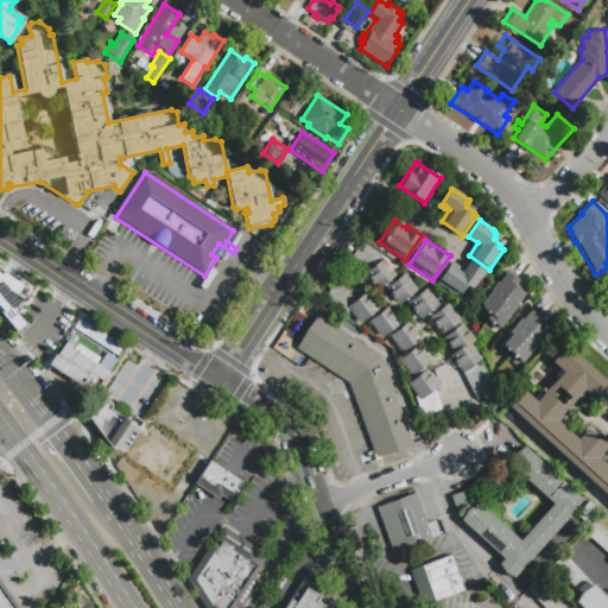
[(396,274),(378,290),(365,272),(349,264),(362,244),(379,253),(382,258),(396,274)]
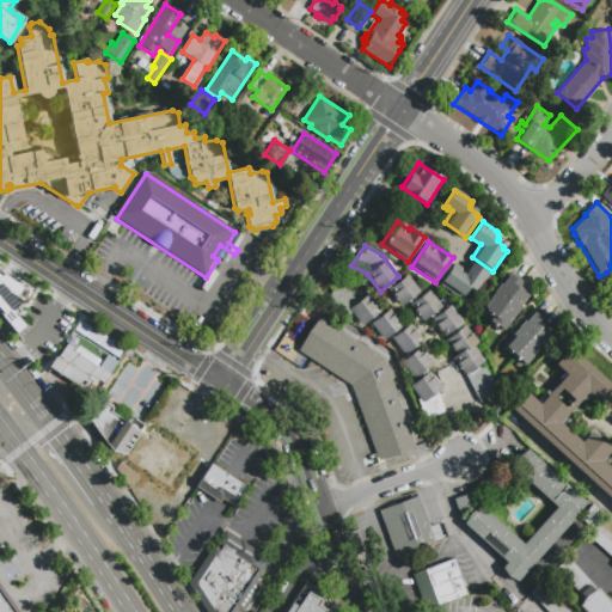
[(472,262),(490,275),(483,285),(481,283),(475,292),(469,288),(463,297),(461,295),(459,299),(440,285),(452,267),(464,275),(472,262)]
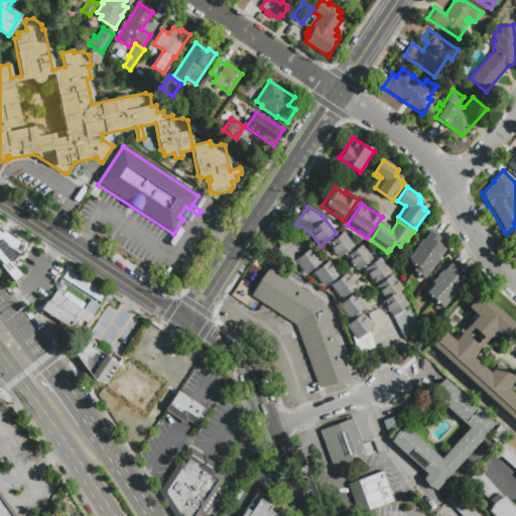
[(0,264),(0,225),(4,228),(2,231),(17,240),(18,236),(31,245),(15,263),(24,274),(14,282),(0,264)]
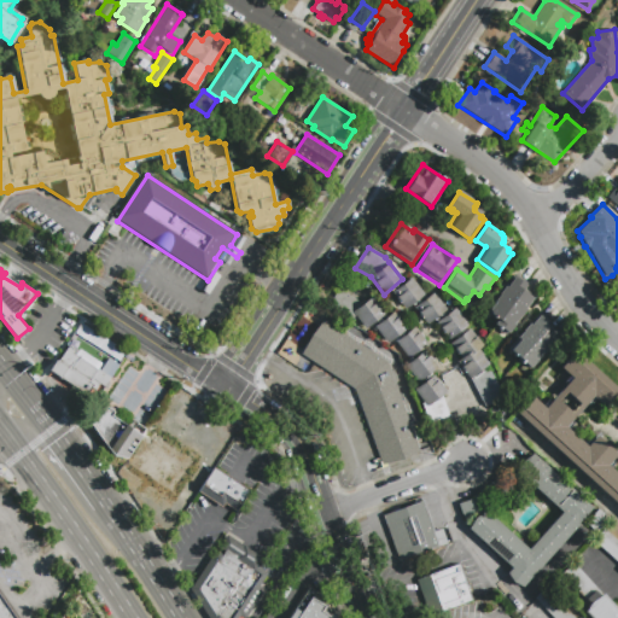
[(425,293),(406,309),(392,292),(412,277),(425,293)]
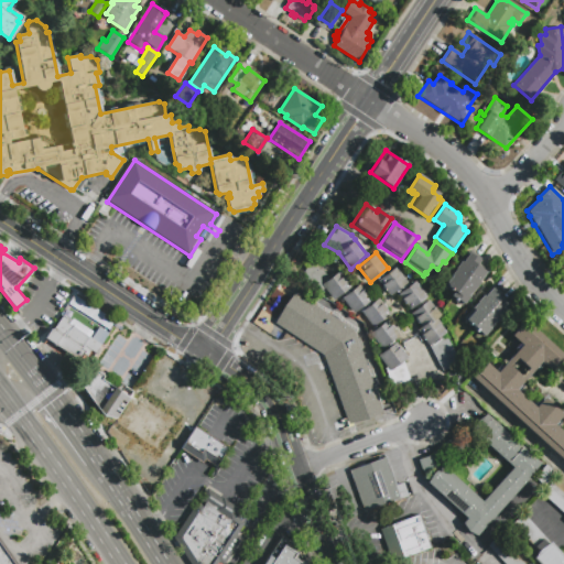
[(468,252),(479,261),(477,266),(487,272),(462,307),(454,303),(456,301),(451,296),(453,293),(444,286),(455,270),(454,270),(461,261),(462,262),(468,252)]
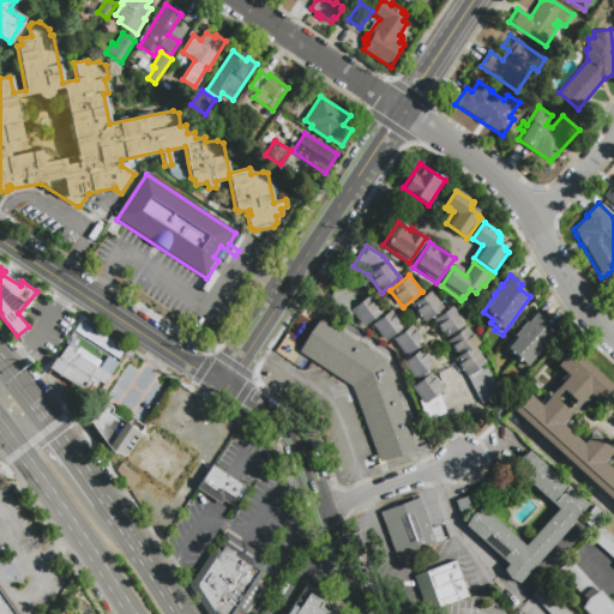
[(233,289),(239,294),(227,311),(221,306),(233,289)]
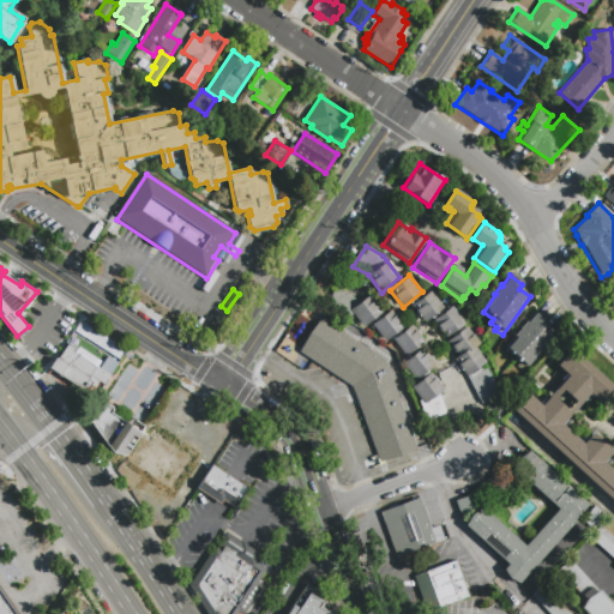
[(444,307),(425,321),(411,305),(431,290),(444,307)]
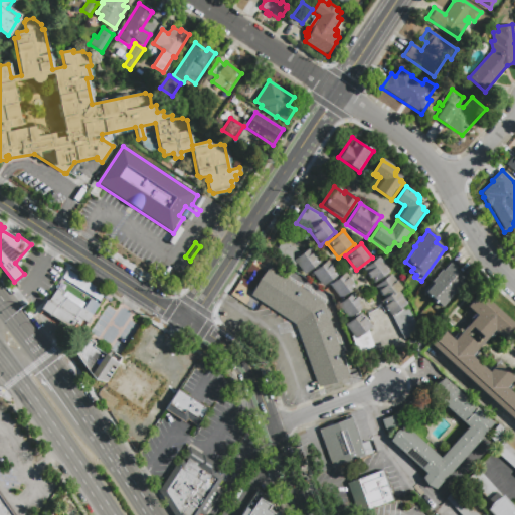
[(294,260),(310,247),(321,263),(304,274),(297,264),(294,260)]
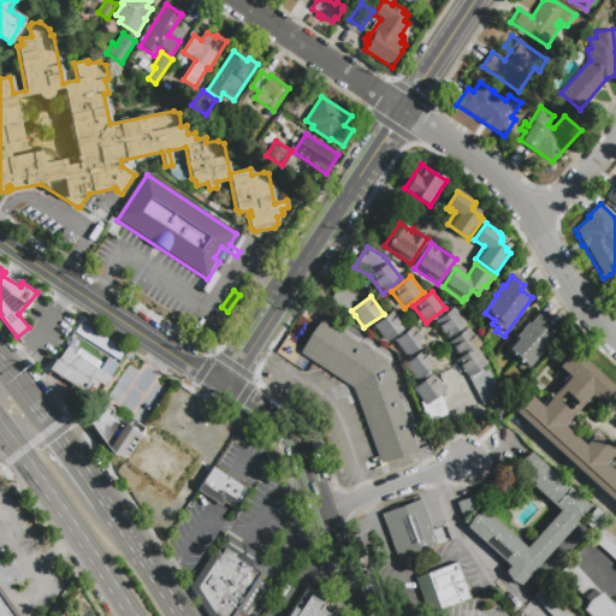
[(448,338),(436,320),(455,307),(467,324),(448,338)]
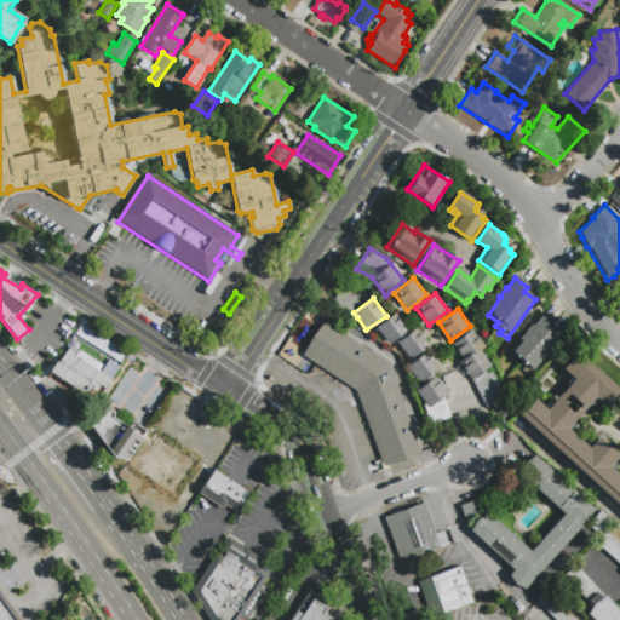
[(377,328),(396,314),(408,331),(389,345),(377,328)]
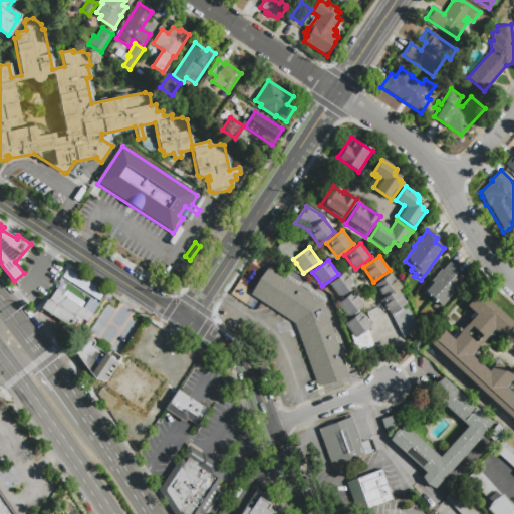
[(457,272),(466,281),(442,307),(423,290),(449,261),(459,270),(457,272)]
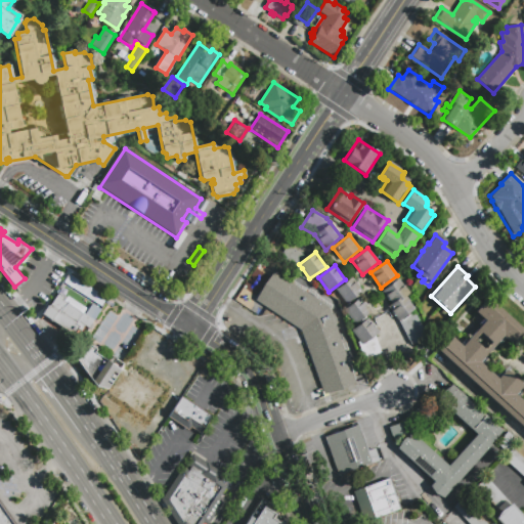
[(273,272),(328,308),(355,383),(323,395),(300,331),(255,301),(273,272)]
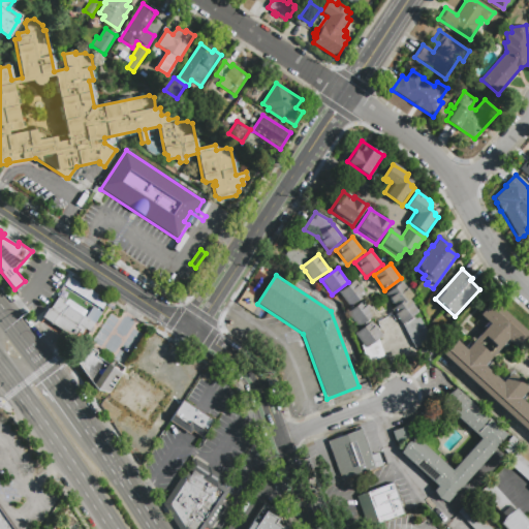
[(95,304),(65,285),(70,277),(100,297),(95,304)]
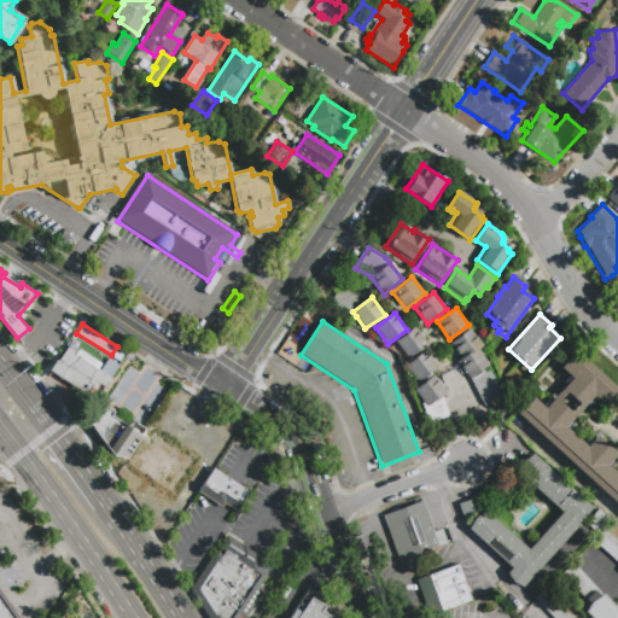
[(396,342),(415,328),(419,333),(420,332),(425,338),(424,339),(427,345),(408,360),(396,342)]
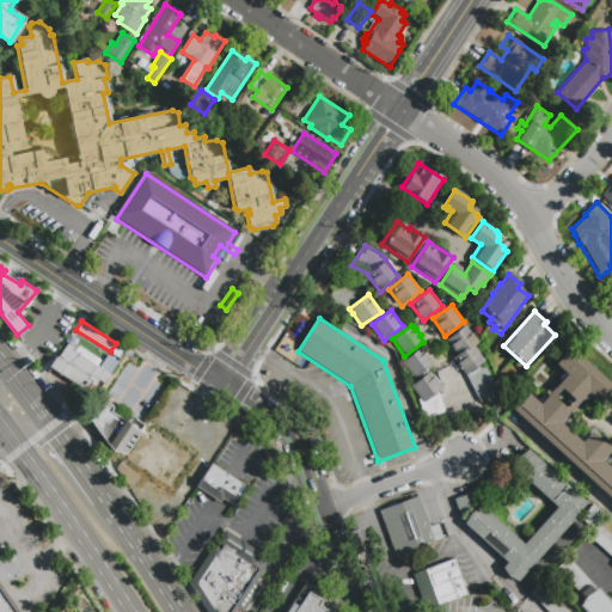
[(482,362),(500,396),(482,405),(465,374),(452,357),(457,354),(445,340),(465,325),(478,342),(473,346),(485,360),(482,362)]
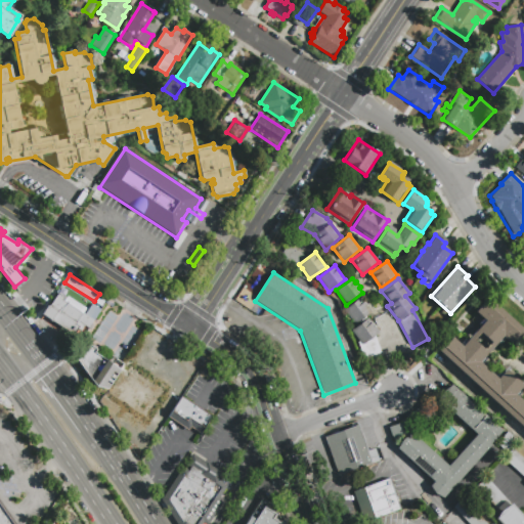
[(42,314),(48,305),(50,306),(58,293),(67,299),(68,297),(88,310),(92,304),(101,309),(89,329),(85,325),(82,330),(76,325),(72,332),(52,319),(51,320),(42,314)]
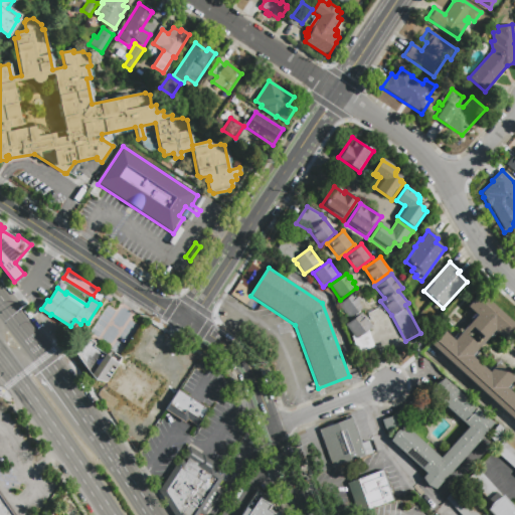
[(514,420),(430,344),(435,338),(437,340),(445,331),(454,340),(477,315),(467,306),(475,297),(474,296),(478,291),(514,324),(514,328),(512,332),(511,330),(503,339),(494,331),(471,355),(490,372),(498,363),(514,378),(506,387),(514,394),(514,420)]
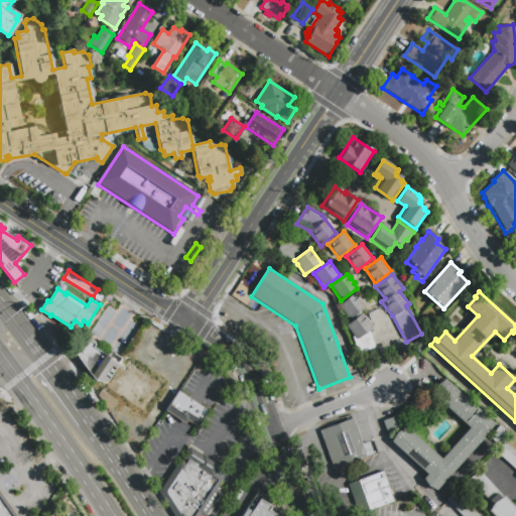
[(339,304),(354,292),(357,296),(358,295),(362,301),(362,302),(365,307),(350,318),(339,304)]
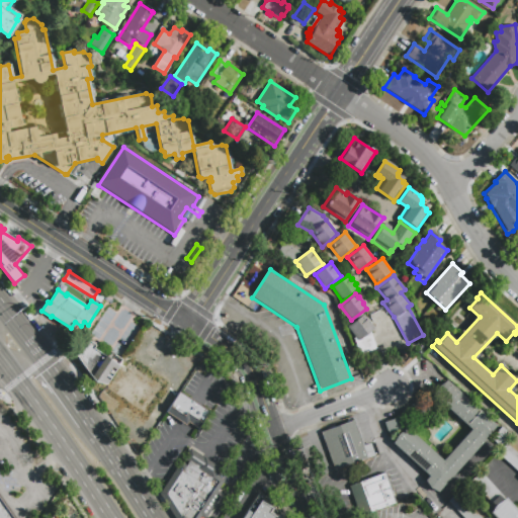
[(375,331),(370,334),(378,352),(362,359),(354,340),(354,338),(348,328),(364,316),(375,331)]
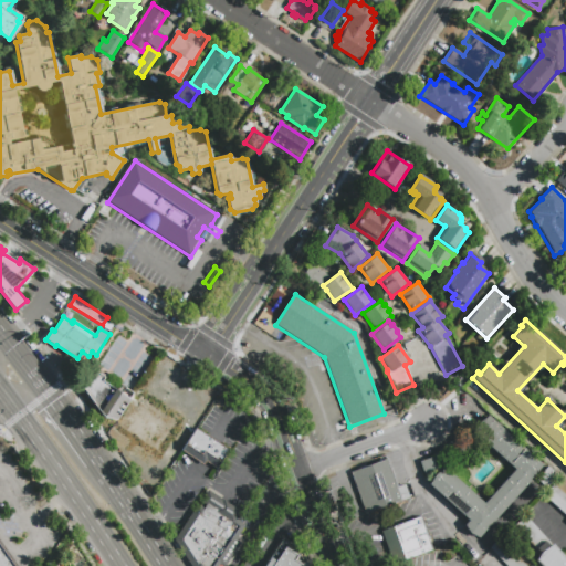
[(116,420),(102,416),(82,388),(93,370),(104,378),(102,380),(117,391),(122,385),(126,388),(122,394),(129,399),(116,420)]
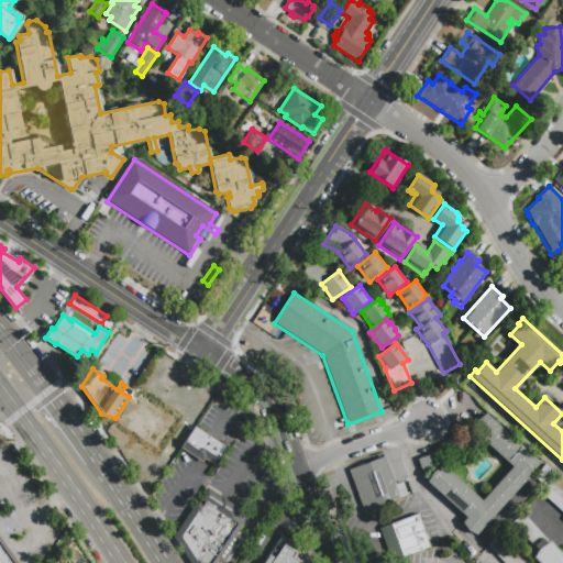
[(474,536),(461,523),(465,519),(426,483),(438,468),(421,474),(416,460),(437,452),(441,466),(481,501),(511,466),(468,428),(483,412),(538,463),(526,477),(527,477),(474,536)]
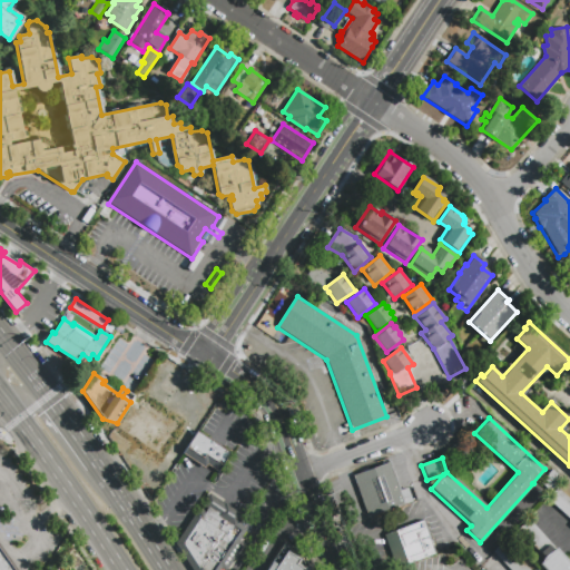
[(205,469),(184,455),(183,454),(197,432),(198,432),(231,453),(218,472),(207,464),(205,469)]
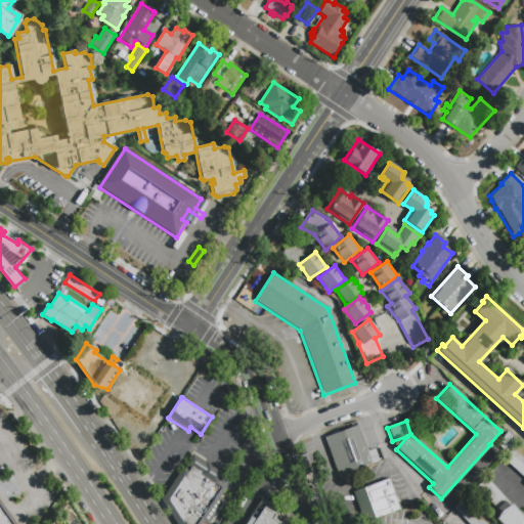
[(375,448),(380,461),(339,476),(325,437),(359,425),(368,451),(375,448)]
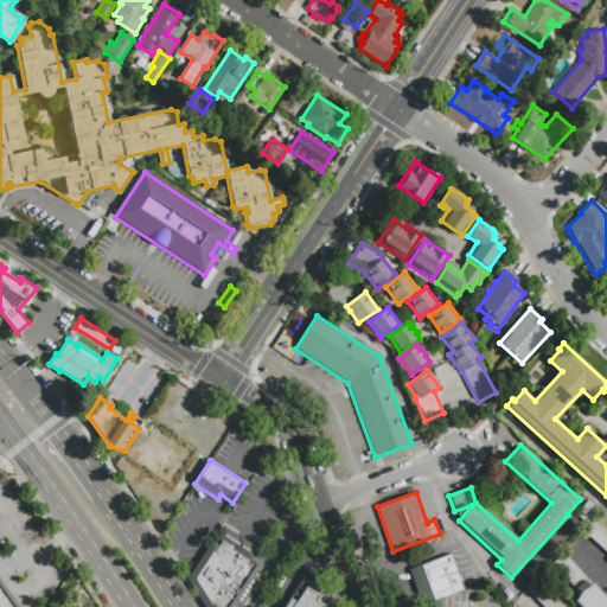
[(599,512),(587,525),(577,517),(589,504),(599,512)]
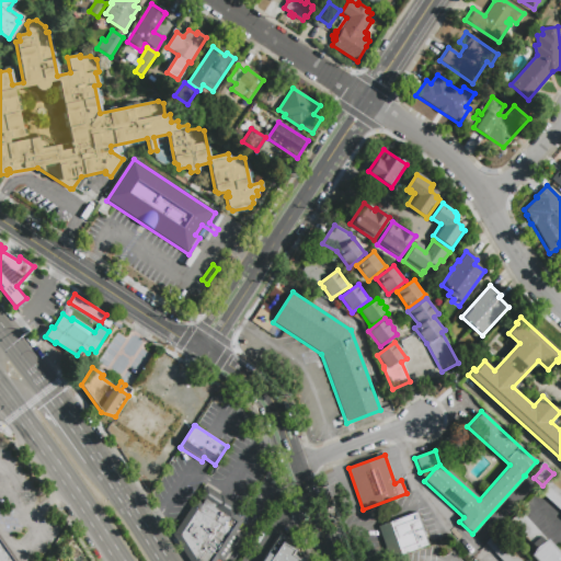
[(560,511),(538,492),(548,481),(560,492),(560,511)]
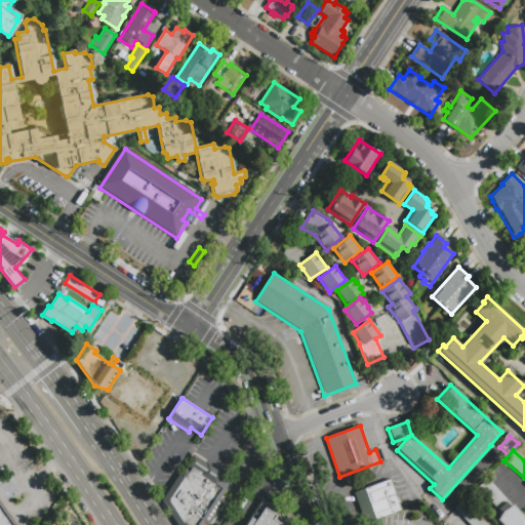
[(162,501),(177,524),(202,524),(203,524),(209,524),(225,501),(223,496),(228,485),(220,480),(224,473),(192,453),(172,486),(162,501)]
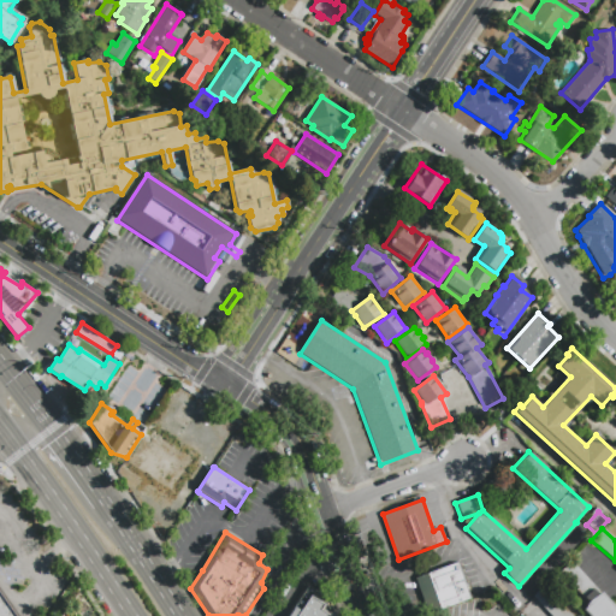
[(615,615),(587,615),(579,608),(587,600),(557,569),(569,558),(599,591),(599,590),(615,606),(615,615)]
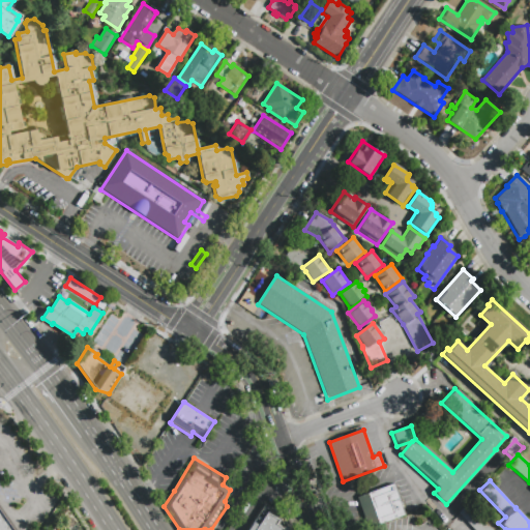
[(405,514),(367,529),(356,498),(393,484),(405,514)]
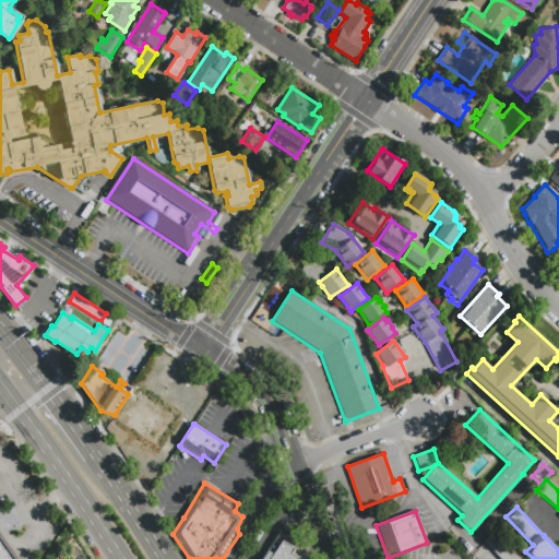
[(500,558),(482,538),(492,528),(521,558),(523,557),(524,558),(526,557),(527,558),(500,558)]
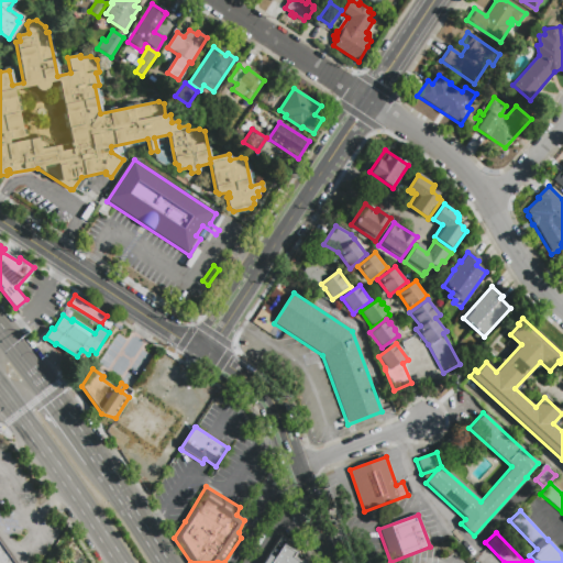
[(282,536),(264,562),(305,562),(304,558),(298,560),(294,558),(298,551),(285,542),(287,539),(282,536)]
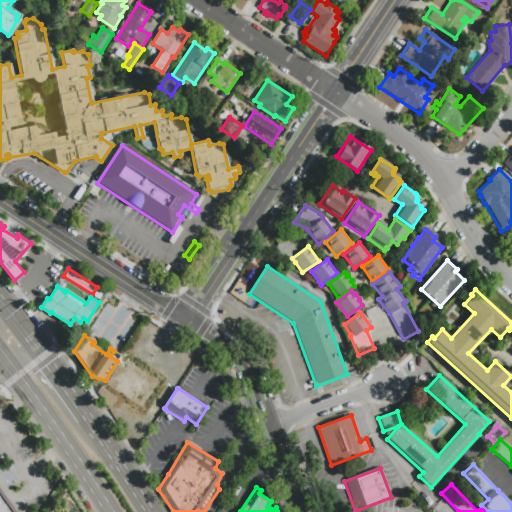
[(0,511),(0,490),(15,511),(0,511)]
